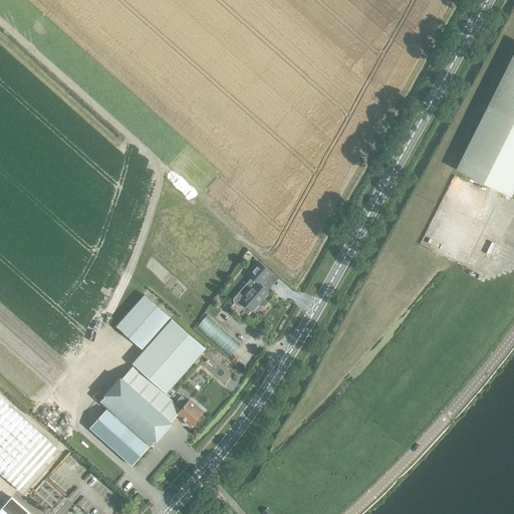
[(513,198),(513,54),(457,170),(511,196),(511,197),(513,198)]
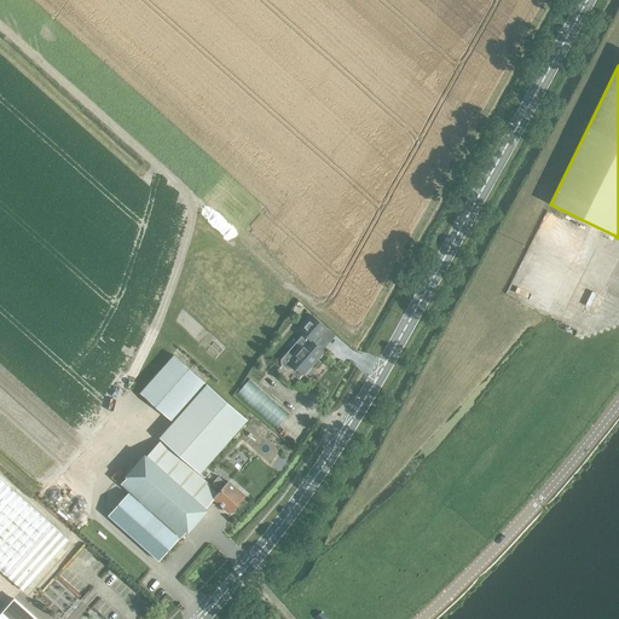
[(288,354),(283,360),(283,365),(289,370),(294,370),(296,368),(305,375),(323,353),(314,346),(327,331),(312,318),(300,333),(304,336),(301,340),(301,345),(305,347),(296,357),(293,354),(288,354)]
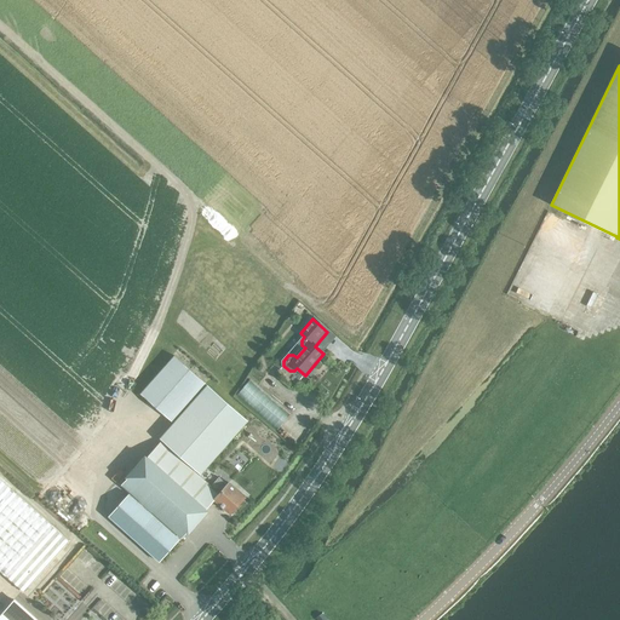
[(174,356),(141,394),(172,422),(206,384),(174,356)]
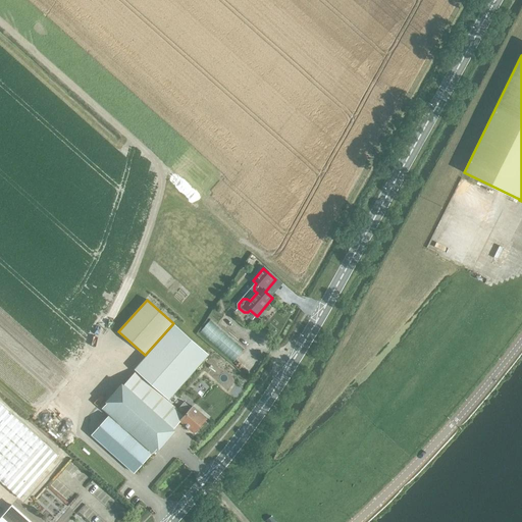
[(211,319),(201,330),(233,361),(244,350),(211,319)]
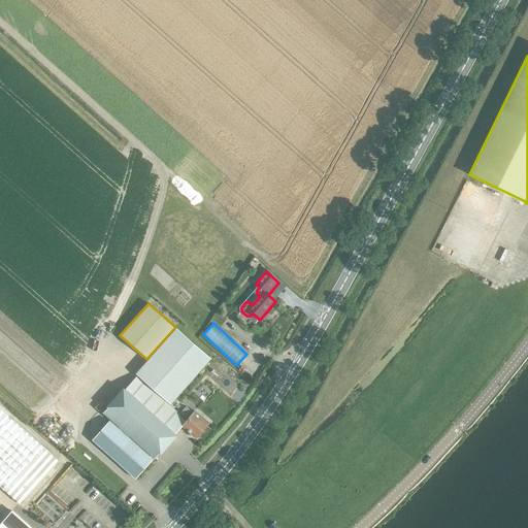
[(177,328),(136,373),(170,403),(211,358),(177,328)]
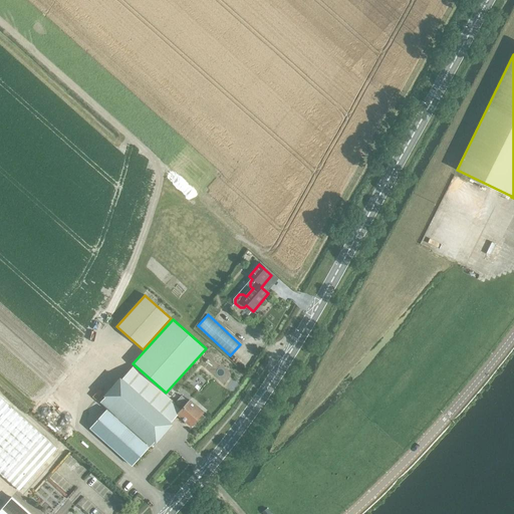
[(192,427),(204,414),(191,401),(189,404),(181,397),(175,404),(134,366),(101,402),(151,446),(179,415),(192,427)]
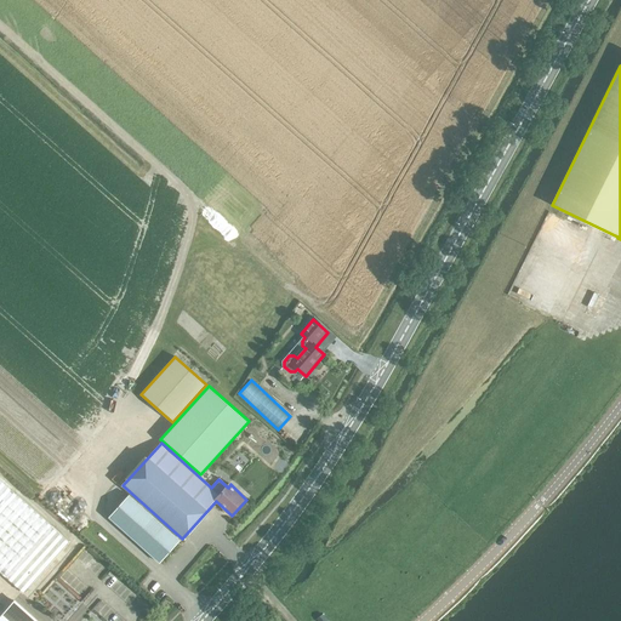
[(0,571),(24,593),(69,542),(0,480),(0,571)]
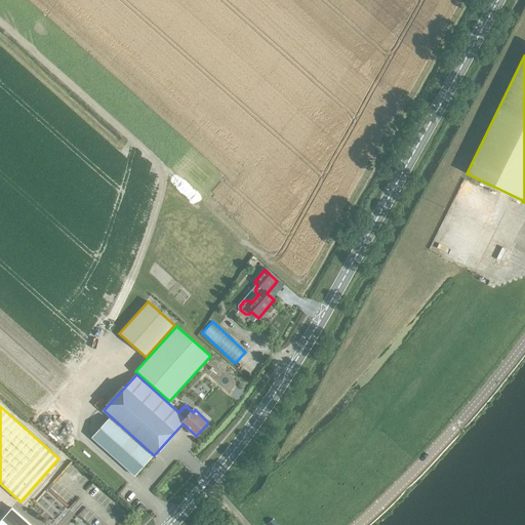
[(135,476),(153,456),(109,417),(91,437),(135,476)]
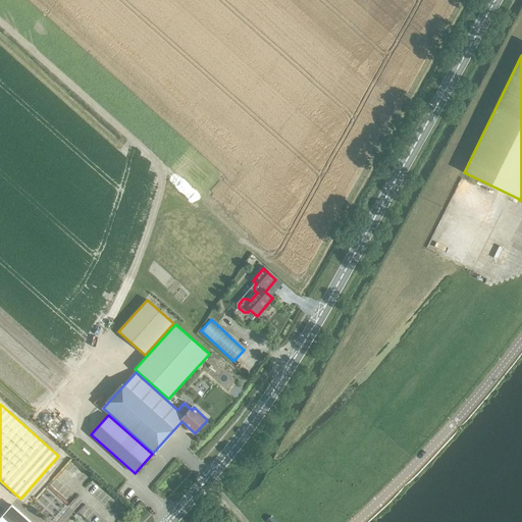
[(31,521),(12,506),(0,519),(0,521),(31,521)]
